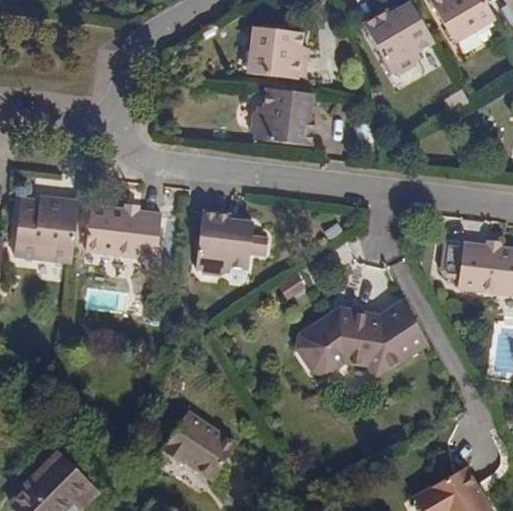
[(430,0),(455,44),(497,22),(485,0),(430,0)]
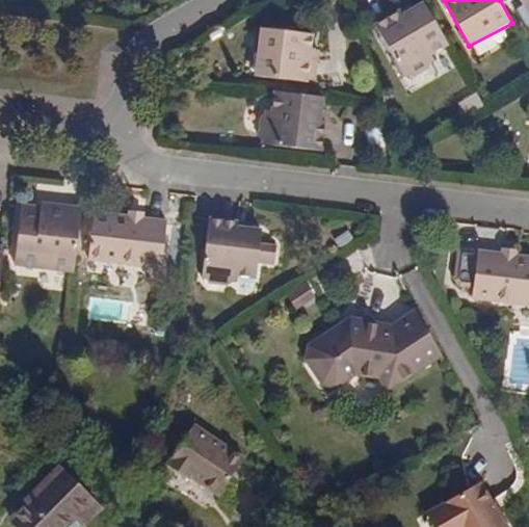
[(422,1),(374,24),(404,76),(413,79),(432,70),(433,62),(450,52),(422,1)]
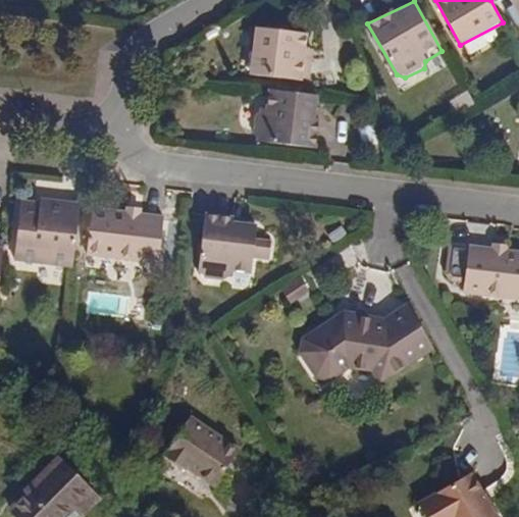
[(255,27),(249,71),(305,79),(311,34),(255,27)]
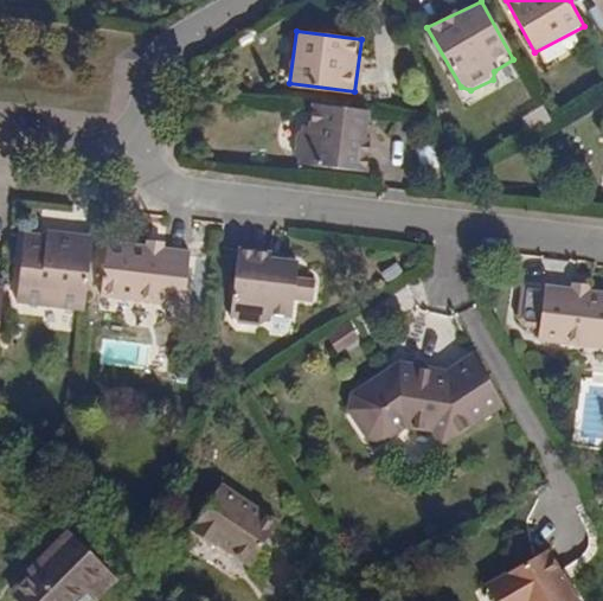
[(371,108),(310,103),(307,123),(295,135),(293,159),(300,164),(371,171),(374,138),(367,136),(371,108)]
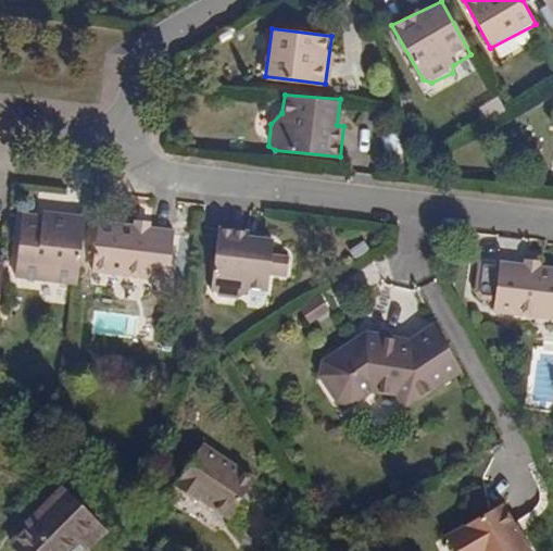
[(40,214),(22,212),(13,280),(76,288),(85,213),(41,208),(40,214)]
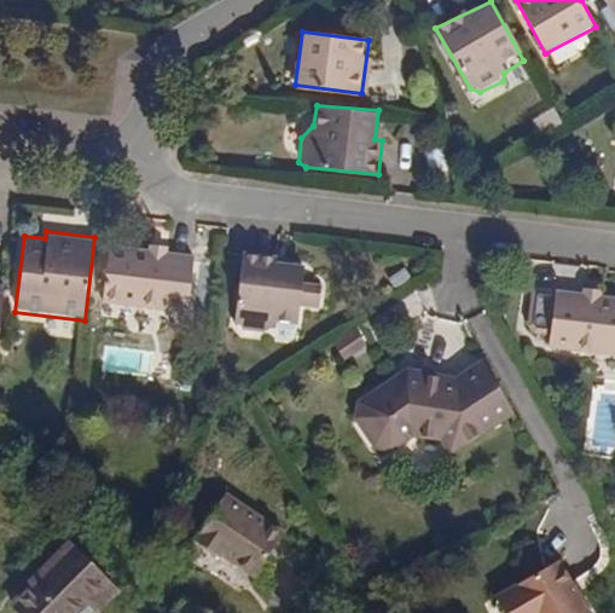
[(108,246),(100,302),(190,313),(197,256),(166,253),(167,246),(146,243),(145,250),(108,246)]
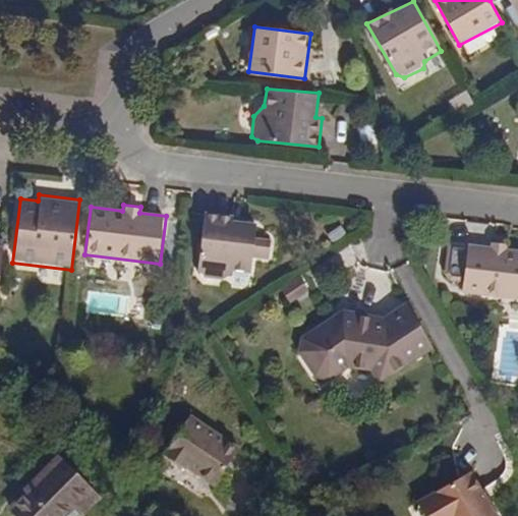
[(200,210),(192,274),(229,279),(230,271),(252,274),(253,261),(257,233),(259,222),(233,219),(234,215),(200,210)]
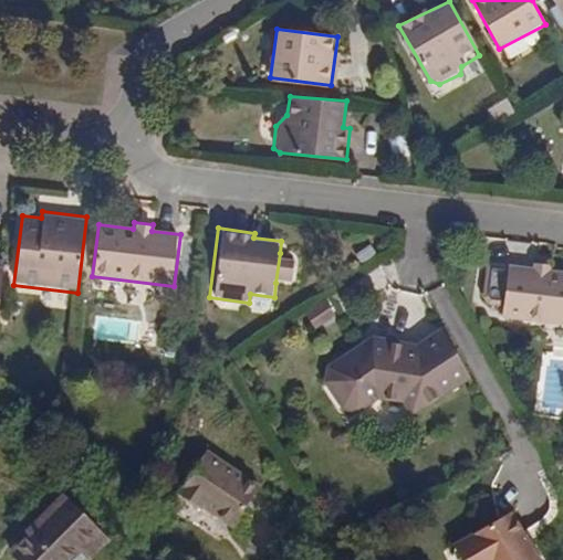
[(275,283),(295,285),(298,255),(280,253),(275,283)]
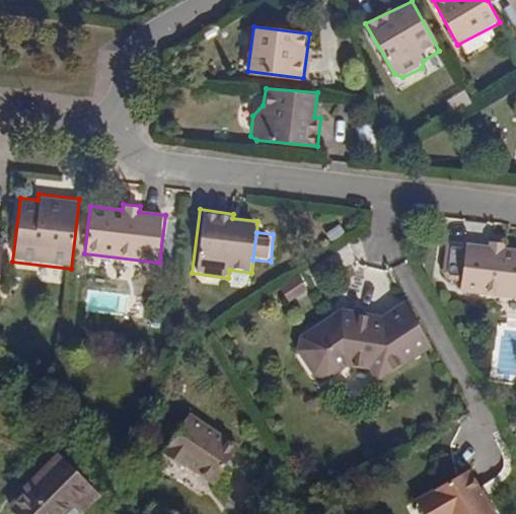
[(467,241),(461,288),(515,295),(515,246),(504,245),(505,241),(489,239),(489,244),(467,241)]
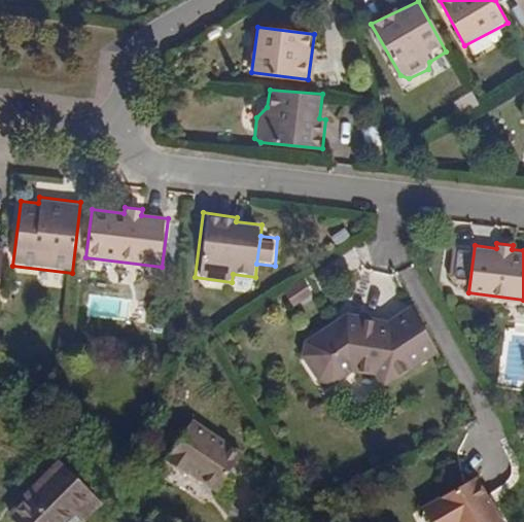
[(306,347),(305,358),(322,385),(336,389),(354,375),(376,379),(386,392),(443,356),(414,308),(390,323),(349,314),(306,347)]
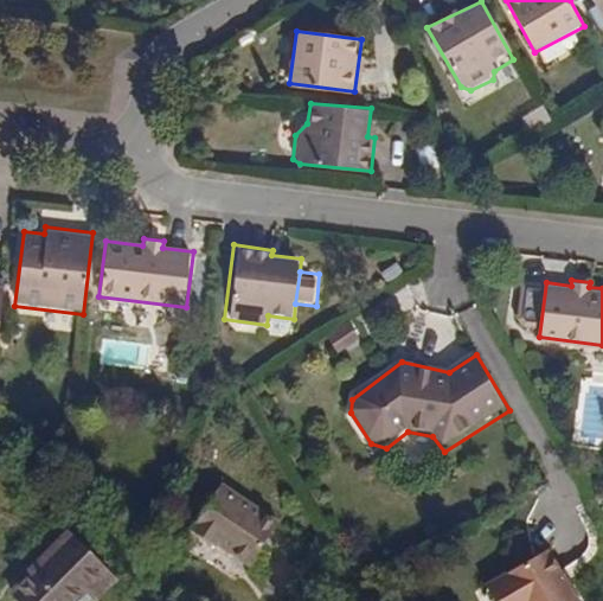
[(193,519),(252,560),(283,513),(224,473),(193,519)]
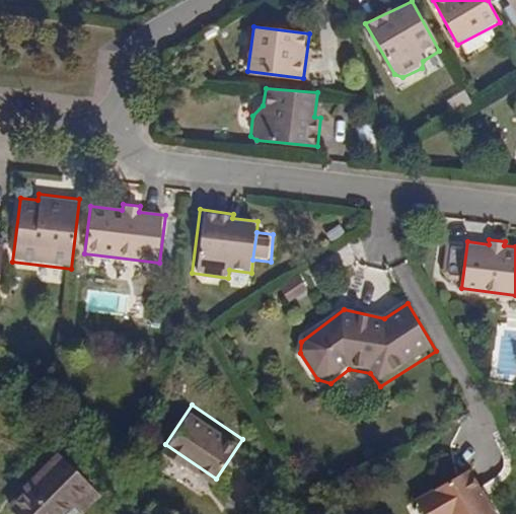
[(59,453),(5,505),(13,513),(67,513),(75,507),(80,513),(84,513),(102,498),(59,453)]
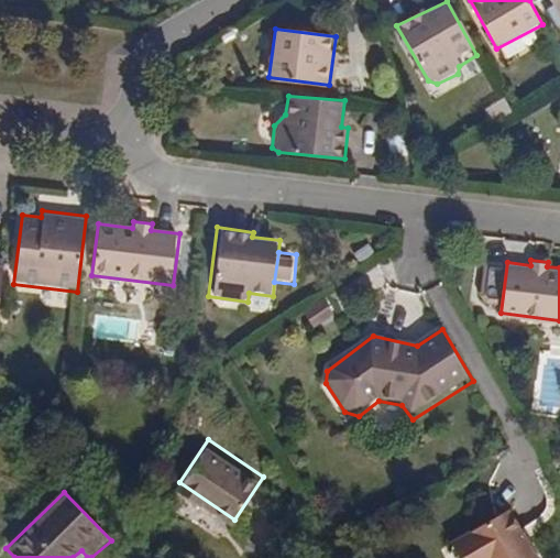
[(450,543),(458,557),(538,557),(512,509),(450,543)]
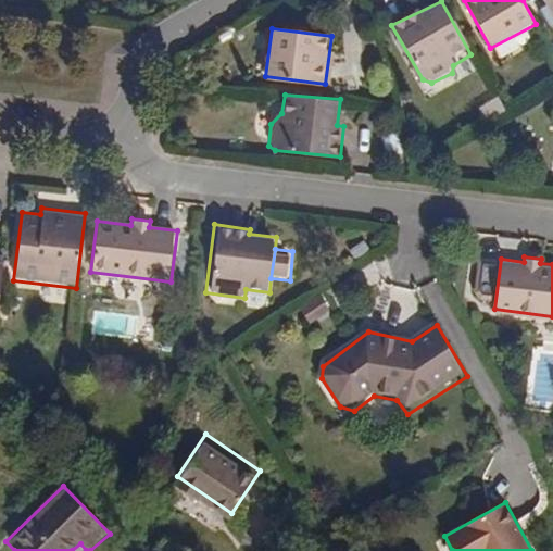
All buildings are outlined.
